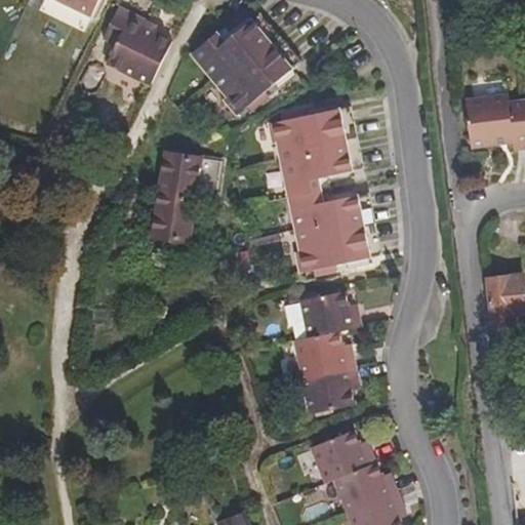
[(62,0),(89,13),(95,0),(62,0)]
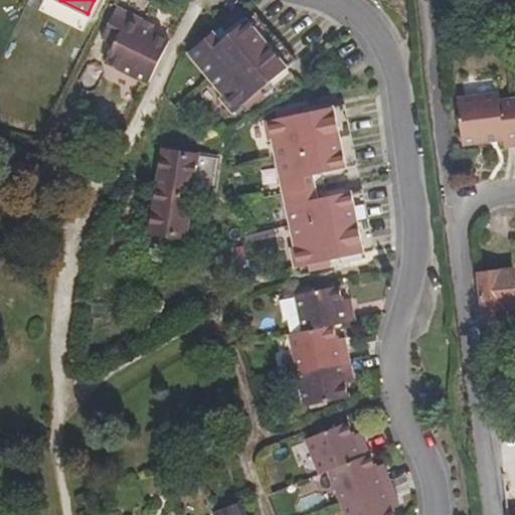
[(101,60),(145,82),(166,40),(148,31),(136,25),(139,19),(112,5),(96,37),(108,43),(101,60)]
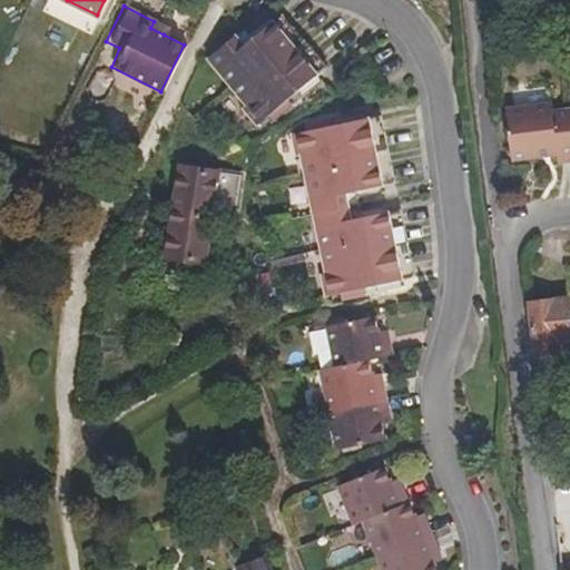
[(285,51),(294,42),(269,18),(261,26),(285,51)]
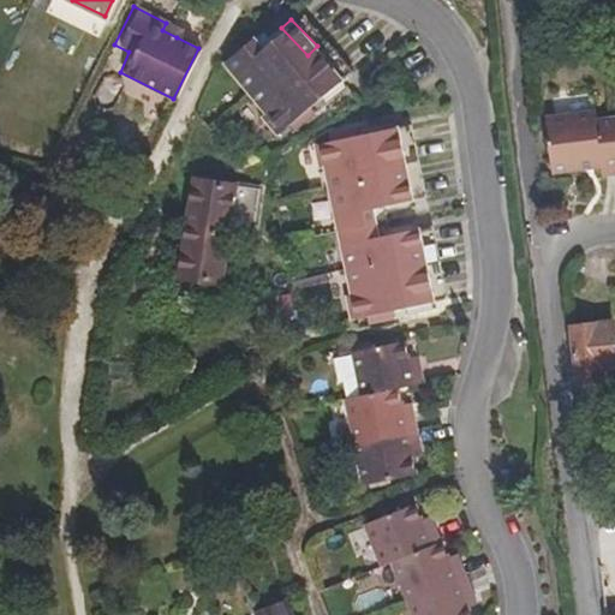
[(180,29),(166,23),(162,30),(177,37),(180,29)]
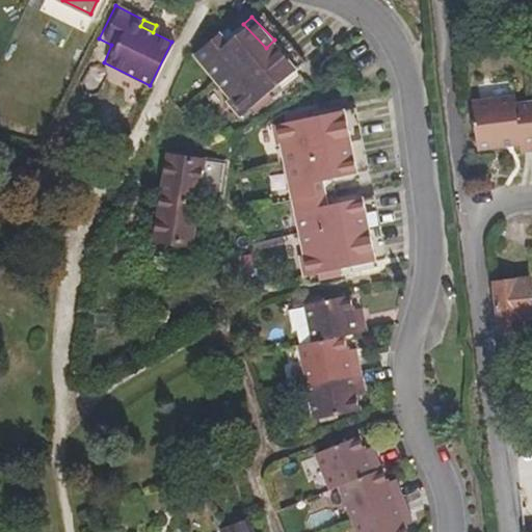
[(290,71),(266,48),(243,24),(225,42),(217,49),(210,42),(188,63),(230,104),(228,106),(241,121),(248,113),(257,105),(262,108),(294,75),(290,71)]
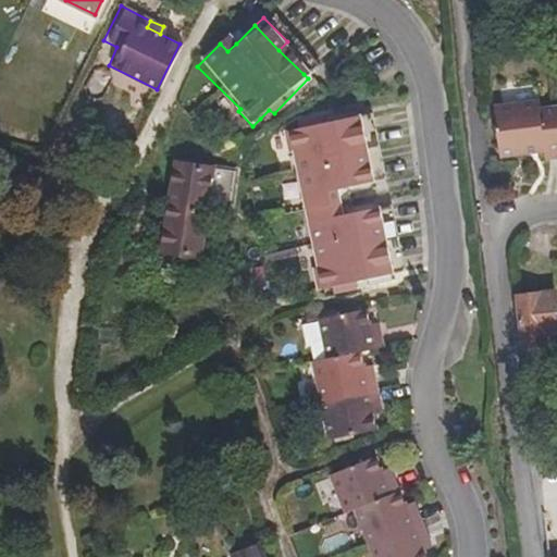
[(227,51),(236,44),(226,36),(220,44),(227,51)]
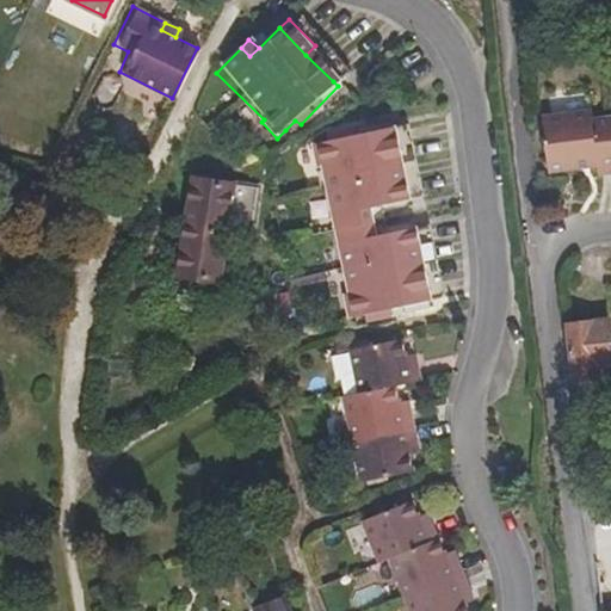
[(343,72),(315,45),(306,55),(333,81),(343,72)]
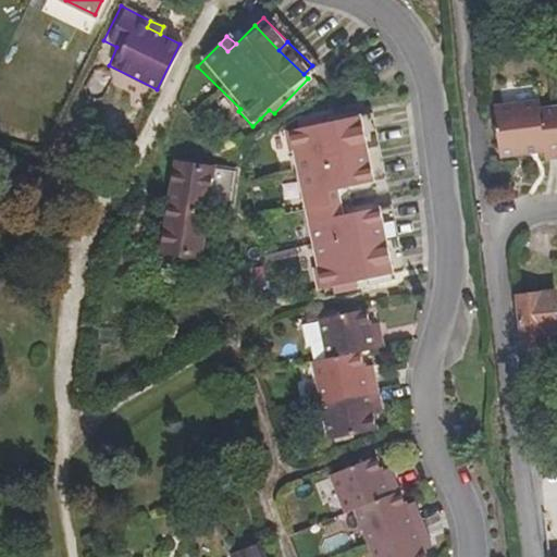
[(535,153),(556,150),(556,148),(556,136),(552,103),(532,106),(531,98),(487,103),(493,150),(535,146),(535,153)]
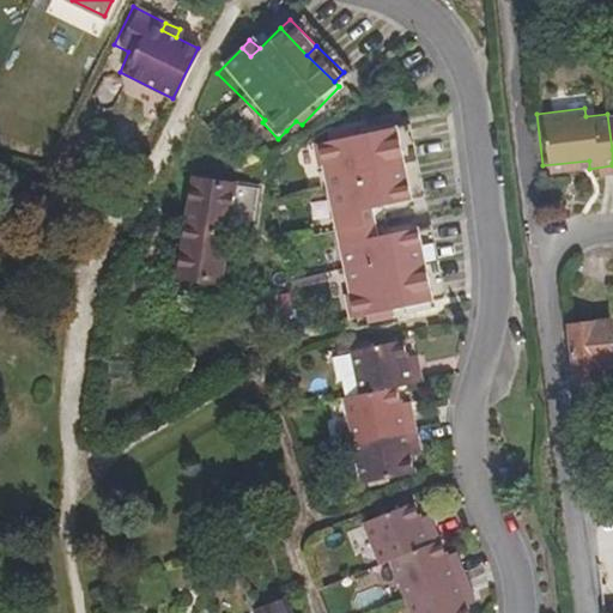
[(406,115),(352,125),(354,133),(341,135),(329,138),(334,161),(339,159),(363,289),(360,290),(365,313),(376,311),(389,308),(390,315),(445,305),(444,297),(435,260),(429,223),(400,229),(388,231),(386,218),(382,204),(394,202),(422,196),(416,159),(408,122),(406,115)]
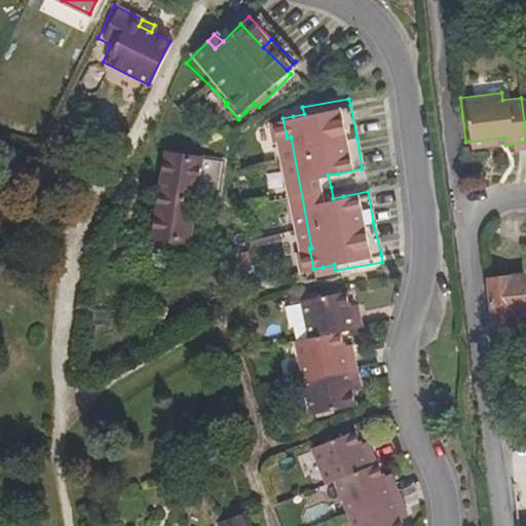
[(250,116),(259,107),(254,104),(246,112),(250,116)]
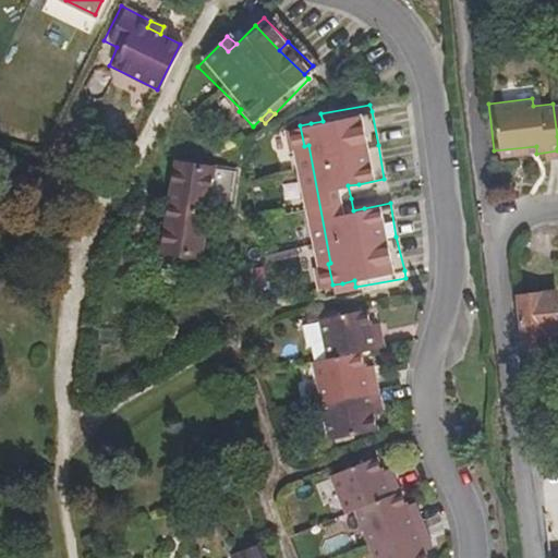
[(323,121),(320,113),(310,116),(311,123),(323,121)]
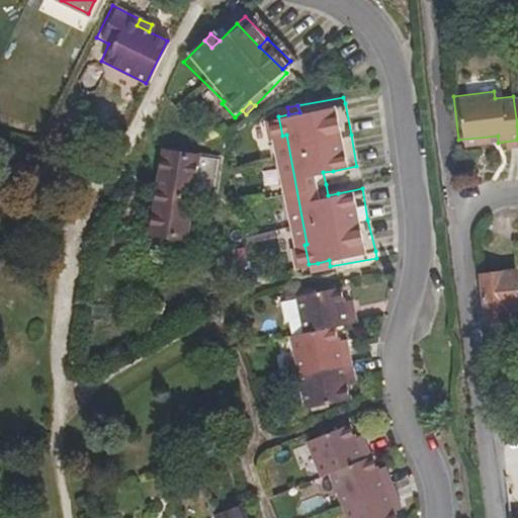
[(208,190),(214,162),(159,154),(146,238),(181,243),(190,188),(208,190)]
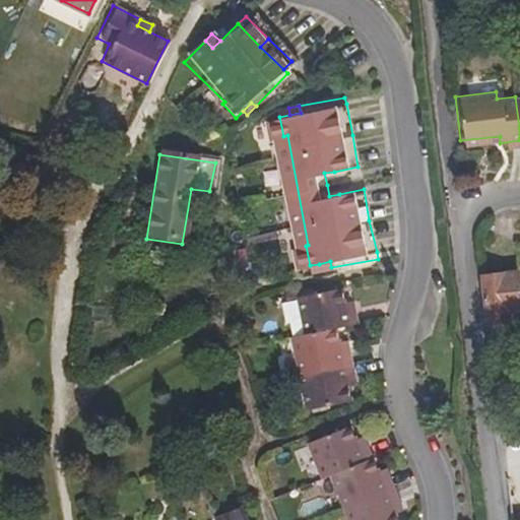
[(336,182),(334,172),(324,173),(327,185),(336,182)]
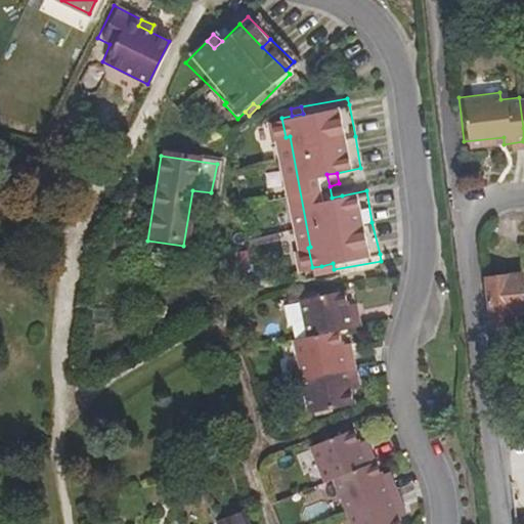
[(339,183),(330,186),(332,198),(342,195),(339,183)]
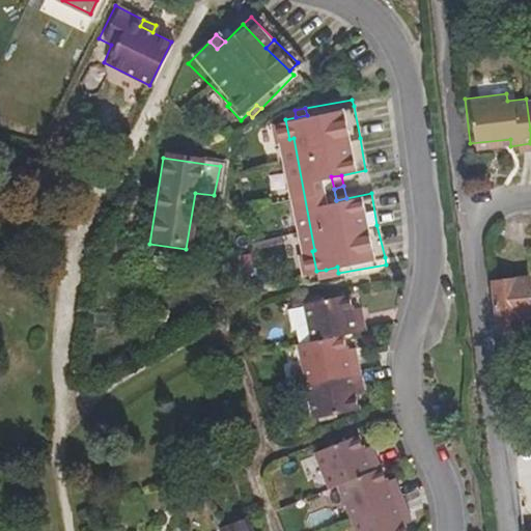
[(337,267),(326,270),(327,276),(338,273),(337,267)]
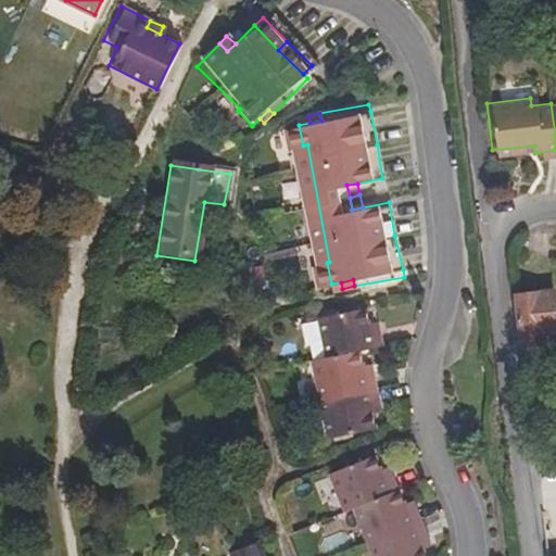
[(513,301),(519,350),(543,348),(542,337),(555,333),(555,329),(552,295),(513,301)]
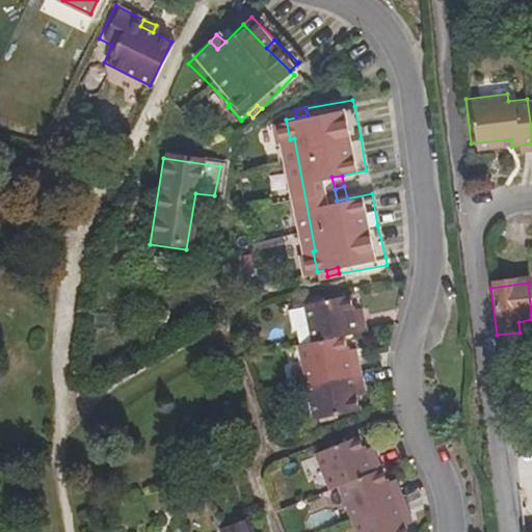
[(350,309),(347,293),(316,299),(302,302),(302,303),(284,308),(288,328),(293,327),(296,343),(341,334),(364,329),(361,313),(351,314),(350,309)]
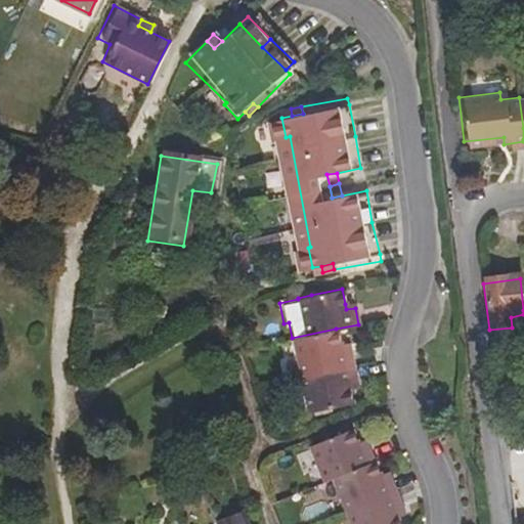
[(311,295),(309,289),(282,294),(284,301),(298,298),(311,295)]
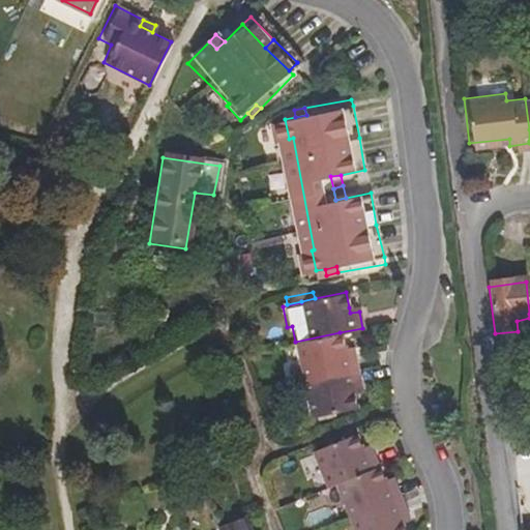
[(295,342),(302,379),(356,367),(353,352),(344,354),(343,347),(340,332),(295,342)]
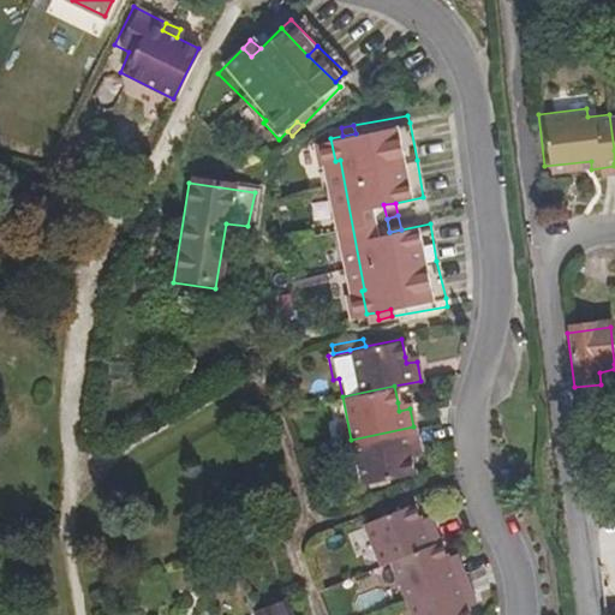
[(399,411),(410,408),(408,400),(398,402),(399,411)]
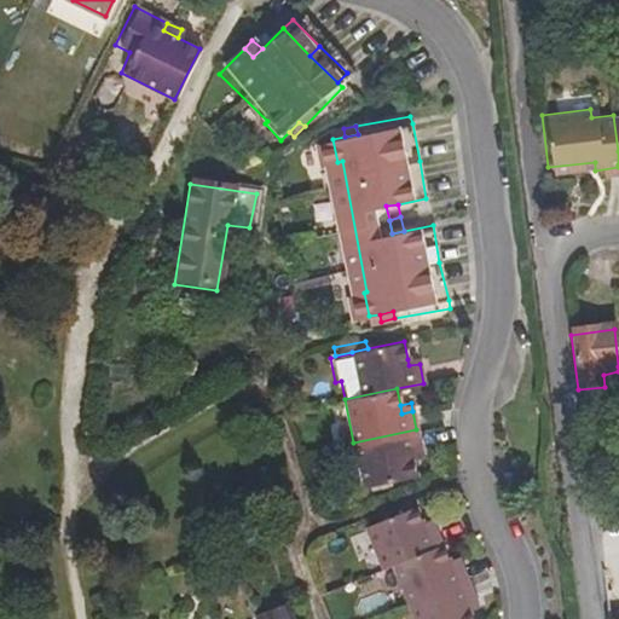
[(416,429),(353,443),(357,457),(336,462),(342,490),(363,486),(363,489),(415,478),(412,461),(410,453),(421,451),(416,429)]
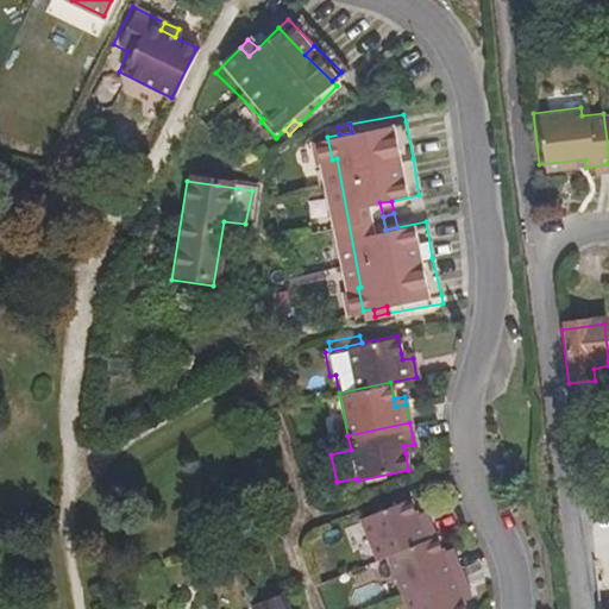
[(403,446),(406,453),(415,451),(414,444),(403,446)]
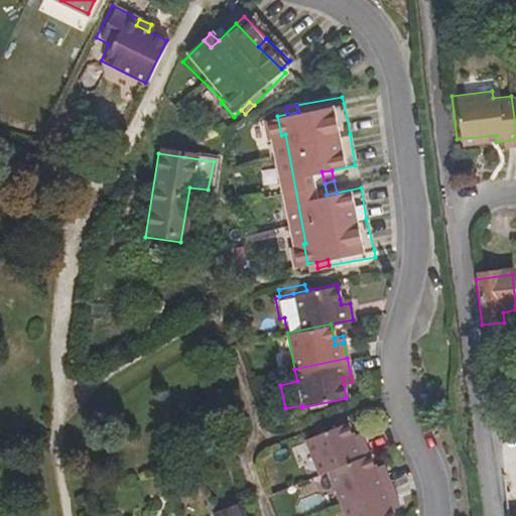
[(269,394),(267,380),(254,383),(256,396),(269,394)]
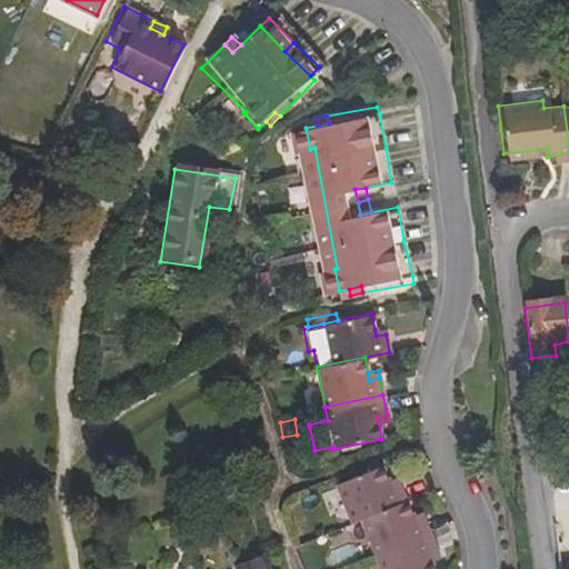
[(335,483),(349,521),(359,518),(403,500),(396,485),(387,487),(383,480),(378,466),(335,483)]
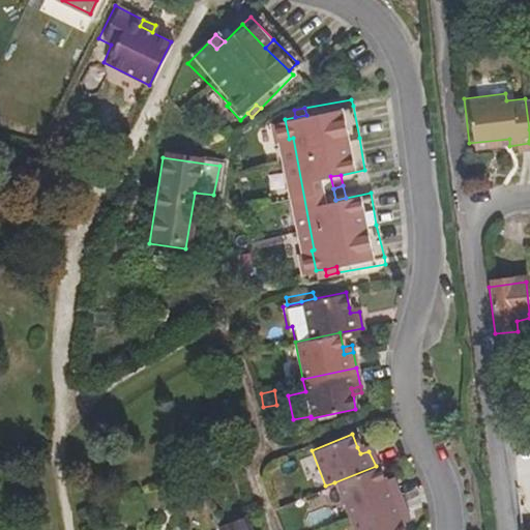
[(366,444),(357,447),(360,453),(369,451),(366,444)]
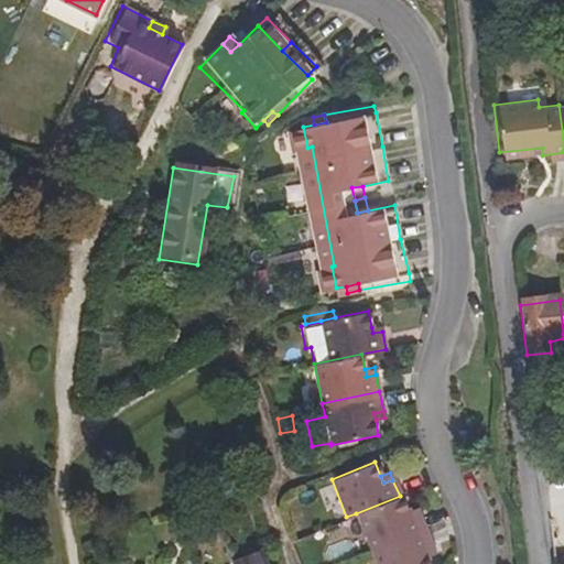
[(356,513),(370,551),(423,529),(418,512),(408,517),(405,510),(400,496),(356,513)]
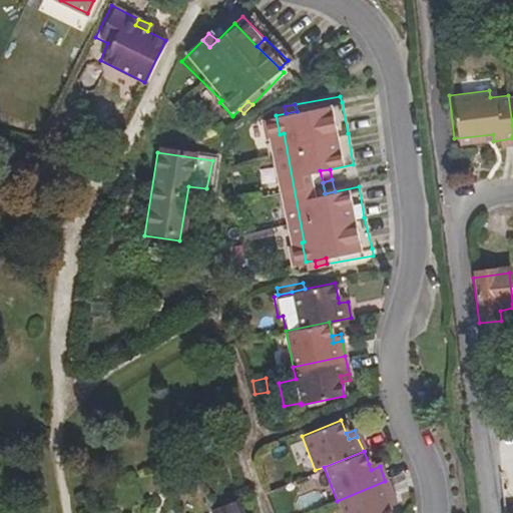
[(376,461),(369,464),(371,470),(380,466),(376,461)]
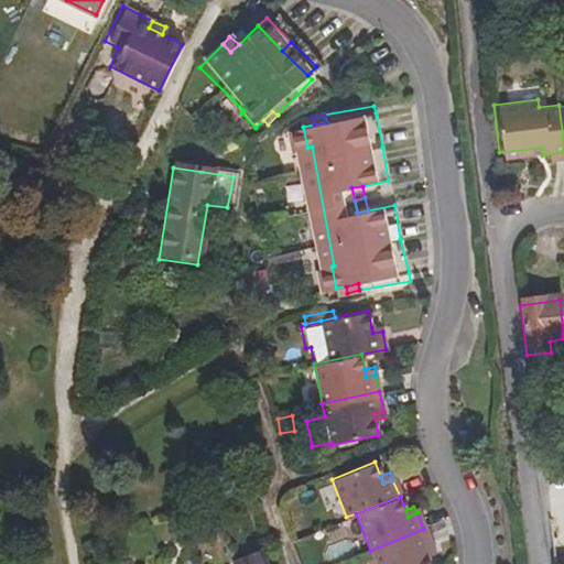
[(548,521),(551,543),(563,541),(563,532),(562,519),(548,521)]
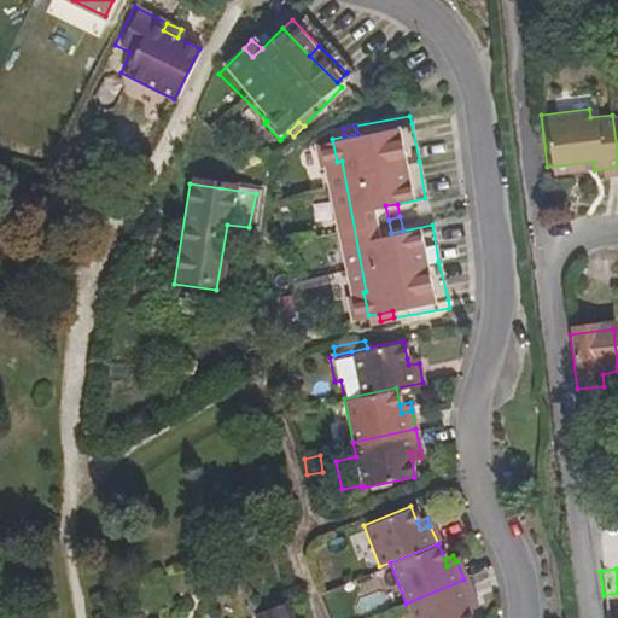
[(464,579),(406,604),(410,617),(466,617),(465,612),(461,604),(472,599),(464,579)]
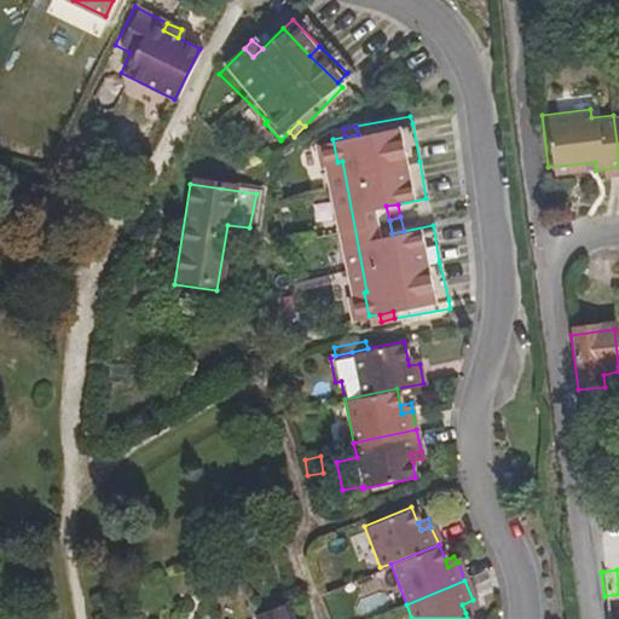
[(475,608),(473,600),(462,605),(466,613),(475,608)]
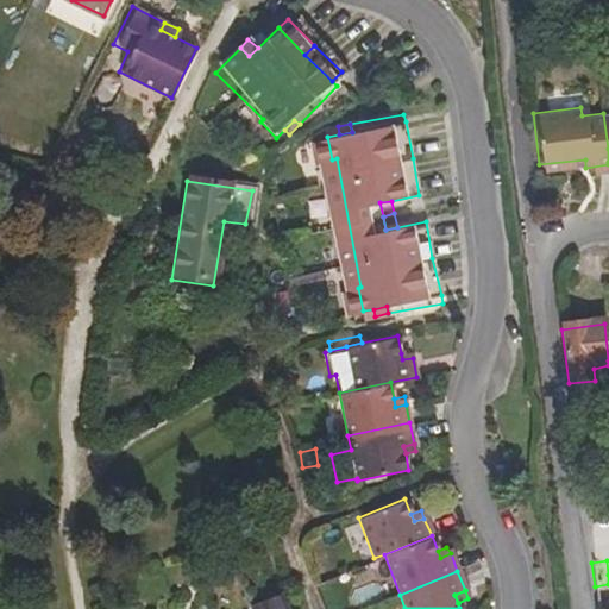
[(283,608),(278,594),(248,606),(248,608),(283,608)]
